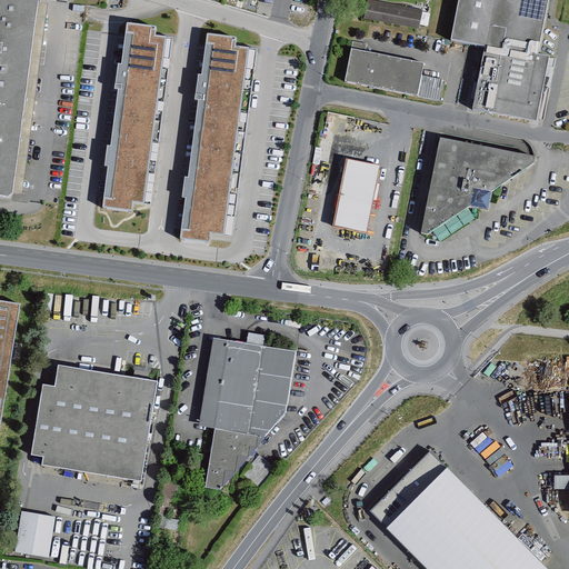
[(35,0),(0,0),(0,198),(8,200),(13,196),(38,5),(35,0)]
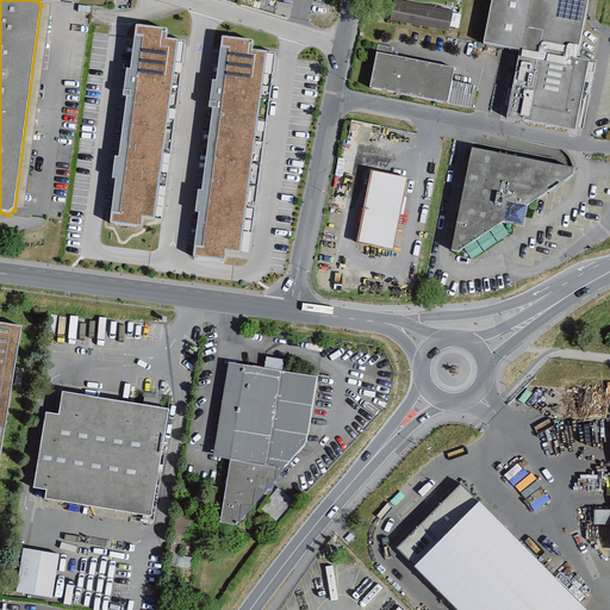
[(452,10),(396,0),(392,0),(390,20),(448,31),(452,10)]
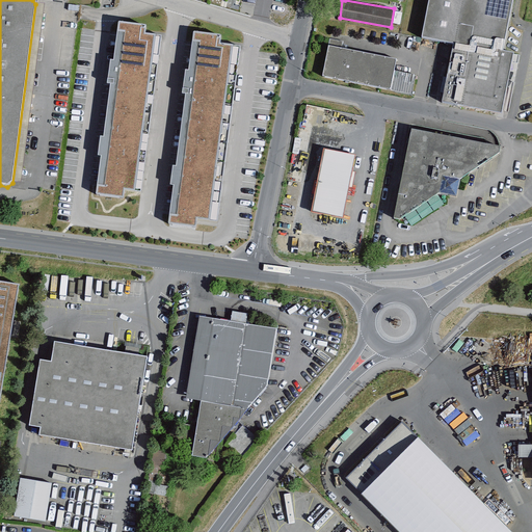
[(513,0),(429,0),(424,36),(454,43),(505,52),(513,0)]
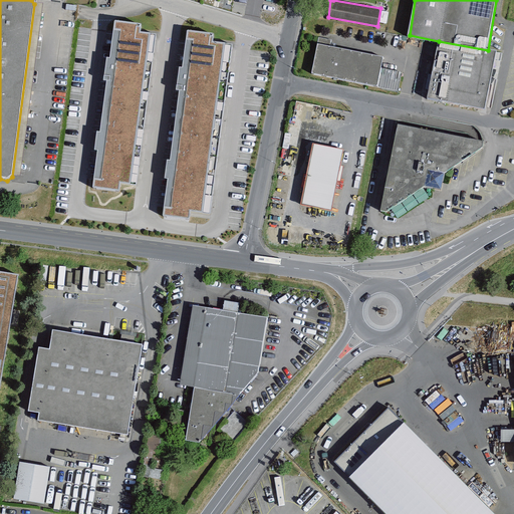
[(141,34),(142,27),(115,23),(114,31),(120,32),(101,182),(94,181),(93,188),(118,192),(119,185),(137,187),(157,36),(141,34)]
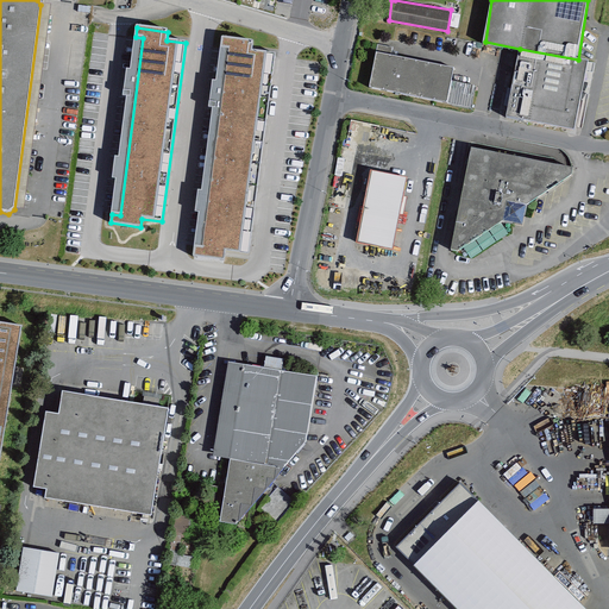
[(252,51),(253,43),(224,39),(221,49),(228,49),(203,248),(195,246),(194,258),(225,262),(226,252),(250,256),(276,55),(252,51)]
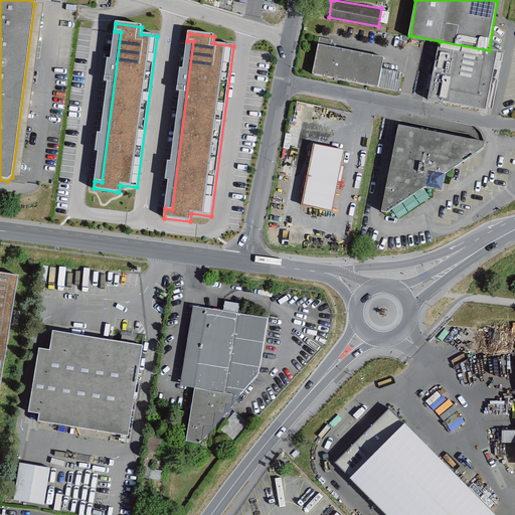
[(489,50),(440,41),(427,103),(483,113),(493,57),(489,50)]
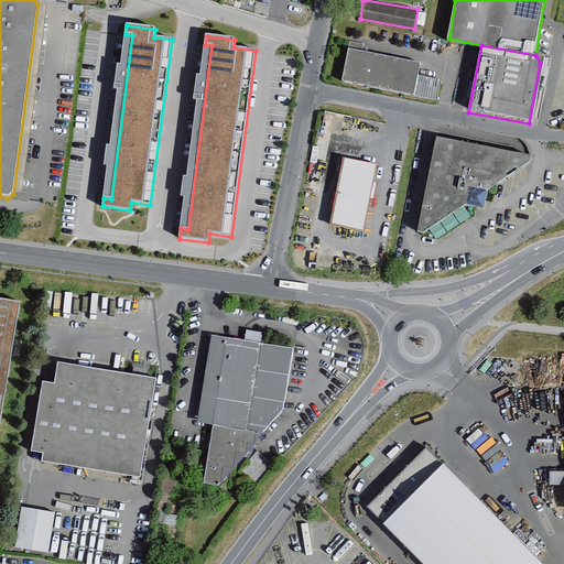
[(423,62),(349,50),(345,80),(440,100),(444,78),(421,74),(423,62)]
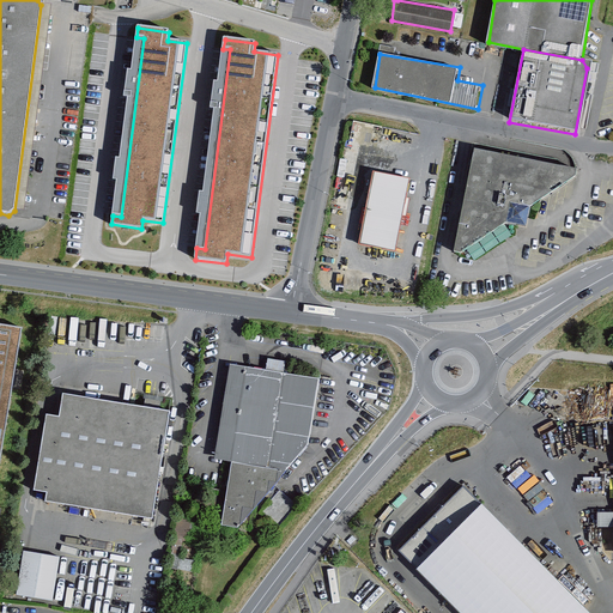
[(474,152),(454,253),(461,254),(507,224),(540,201),(575,178),(576,173),(474,152)]
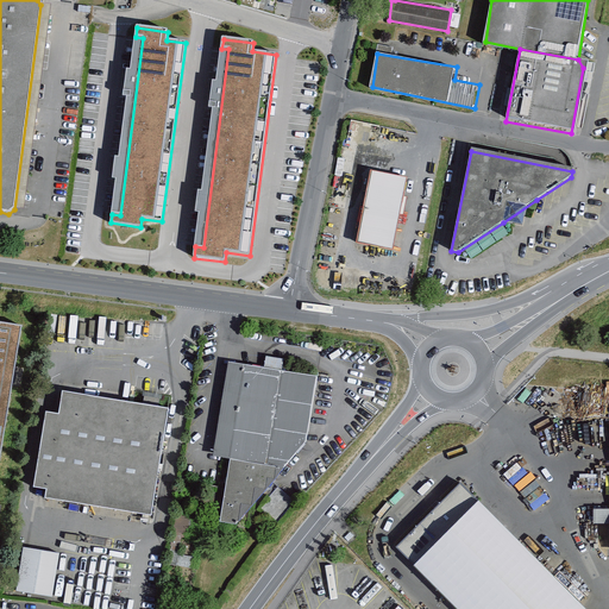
[(370,173),(357,244),(393,251),(407,180),(370,173)]
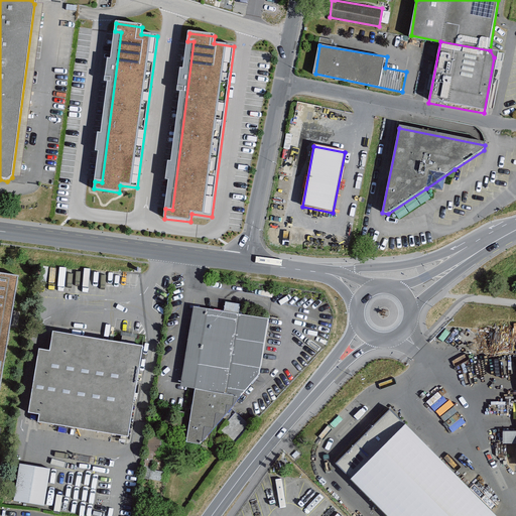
[(0,391),(19,276),(0,273),(0,391)]
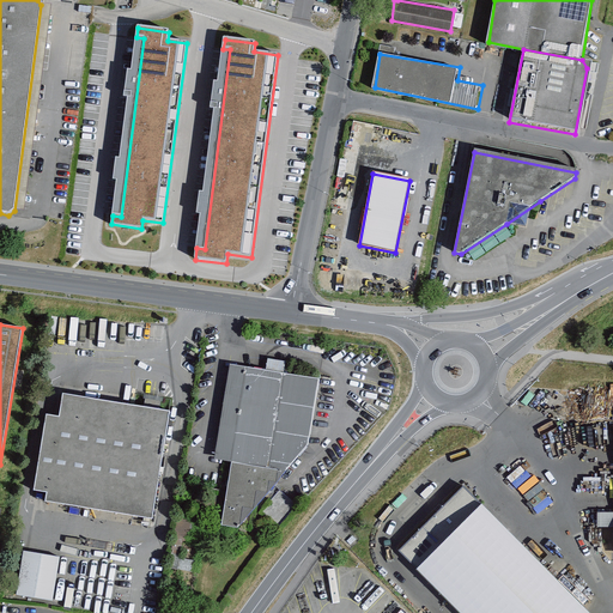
[(321,381),(230,365),(214,459),(231,461),(220,526),(238,528),(310,443),(321,381)]
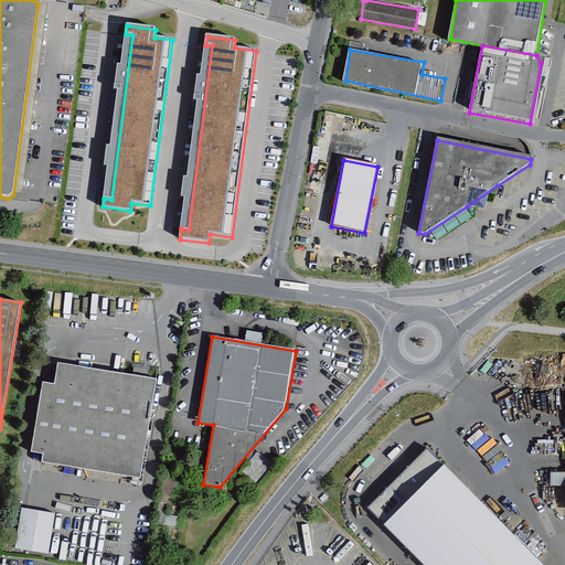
[(158,380),(60,362),(55,383),(43,381),(30,451),(42,454),(41,461),(140,479),(158,380)]
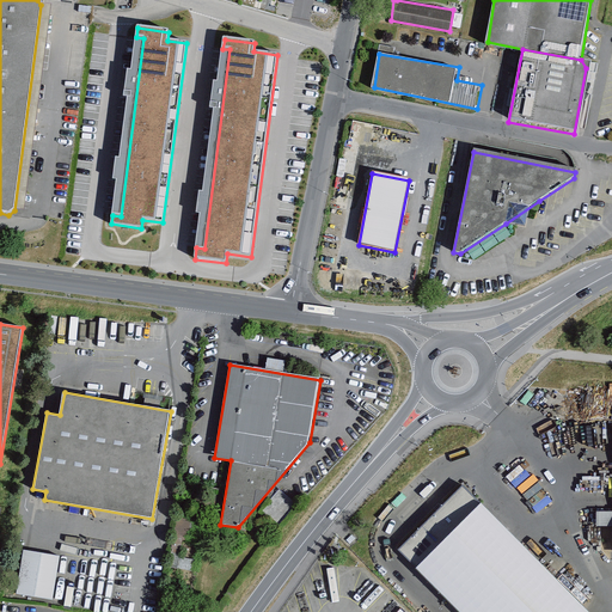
[(401,548),(420,564),(481,503),(463,487),(401,548)]
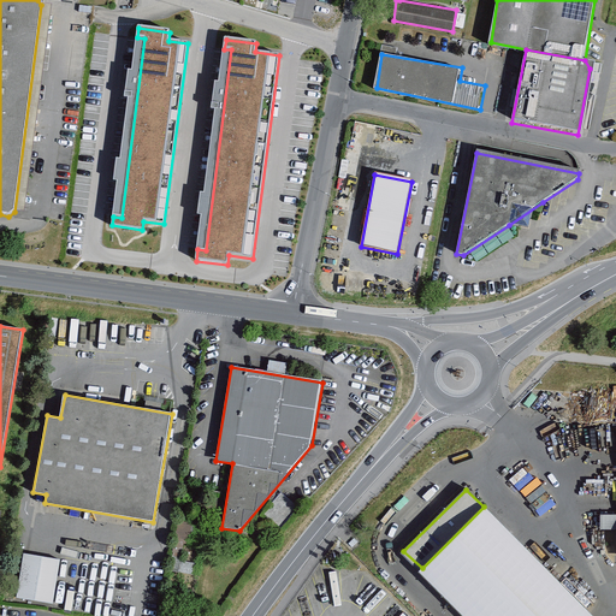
[(592,615),(484,507),(422,568),(419,573),(461,615),(592,615)]
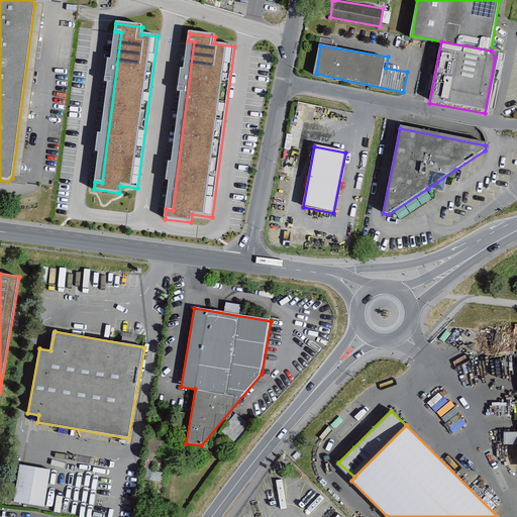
[(149,438),(149,451),(159,452),(160,438),(149,438)]
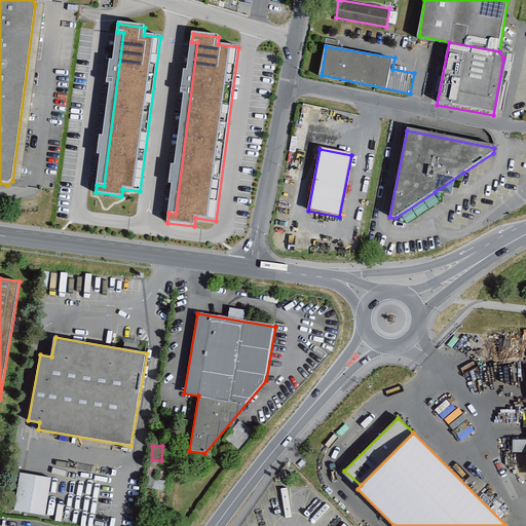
[(11,511),(46,517),(52,478),(19,472),(11,511)]
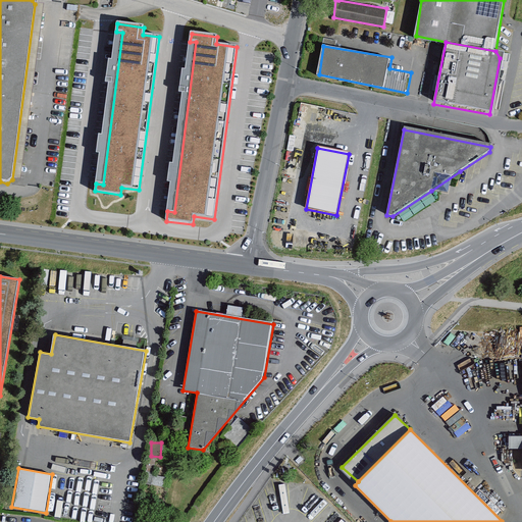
All buildings are outlined.
